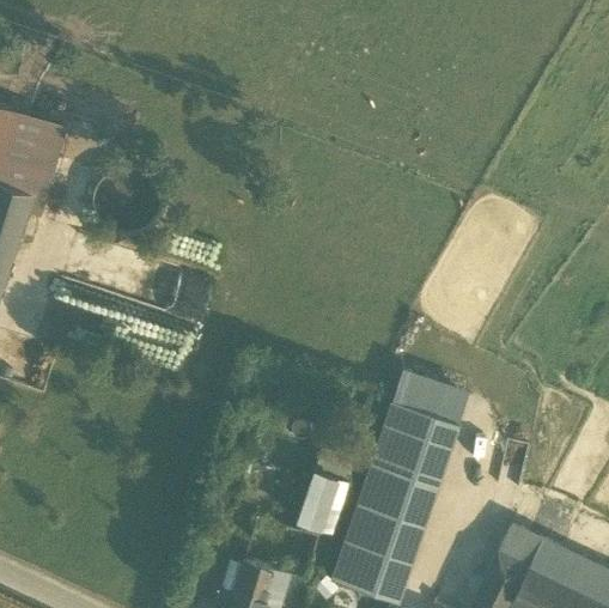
[(14,110),(0,107),(0,163),(1,160),(14,110)]
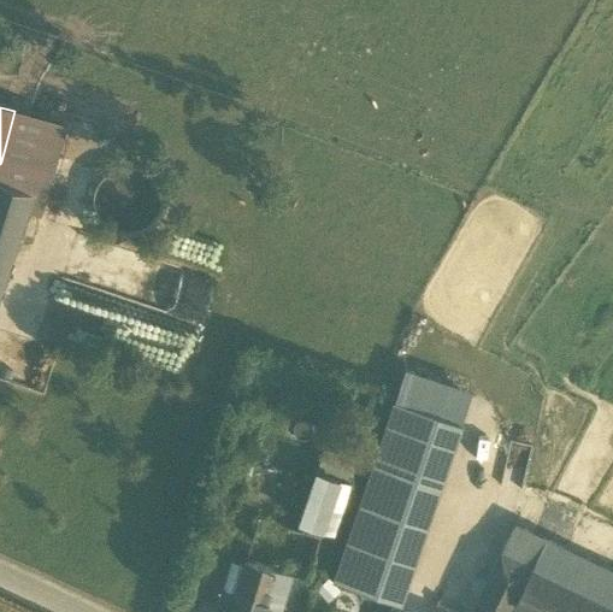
[(15,111),(1,162),(53,180),(69,128),(15,111)]
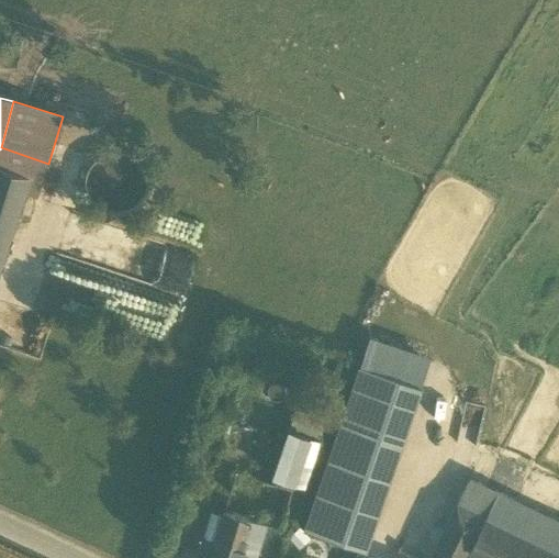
[(37,200),(48,164),(1,147),(0,149),(0,264),(4,266),(28,197),(37,200)]
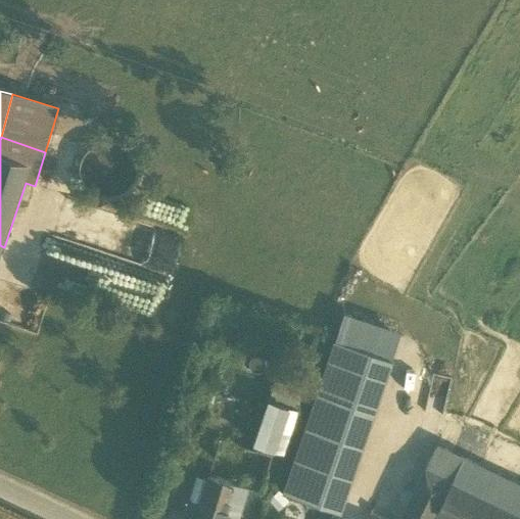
[(103,202),(116,203),(128,197),(136,188),(139,175),(137,162),(129,152),(117,146),(104,146),(93,151),(85,161),(81,174),(84,186),(92,196),(103,202)]
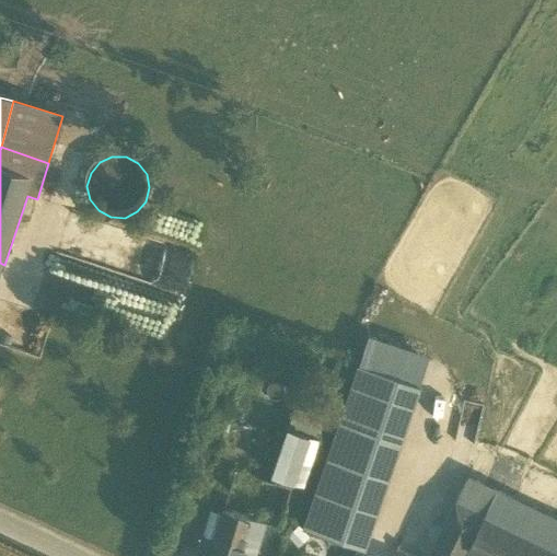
[(94,264),(105,233),(74,222),(64,253),(94,264)]
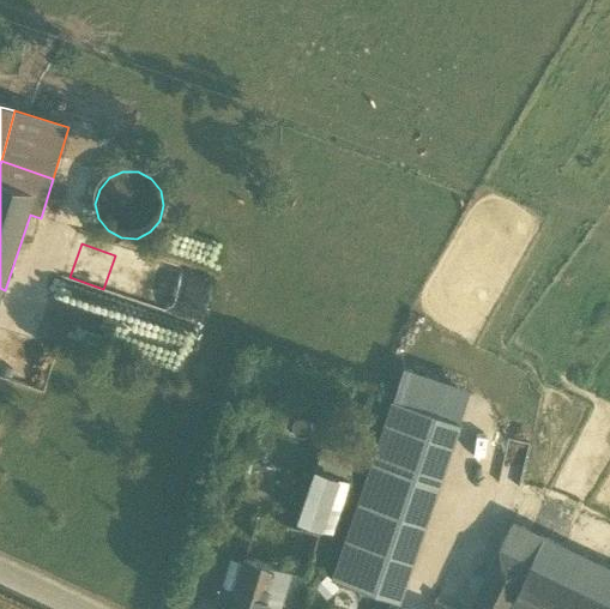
[(406,377),(379,458),(441,480),(467,398),(406,377)]
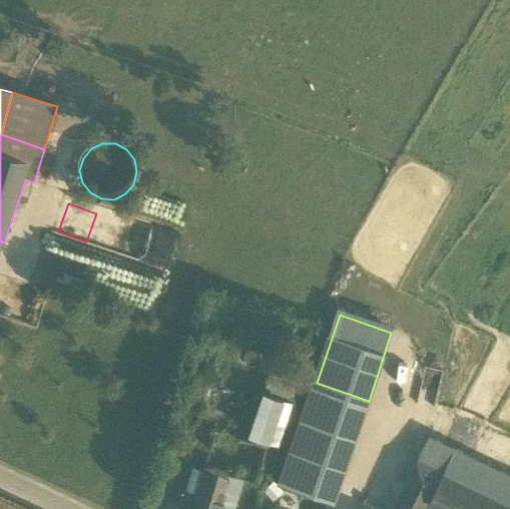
[(266,396),(292,407),(299,384),(272,376),(266,396)]
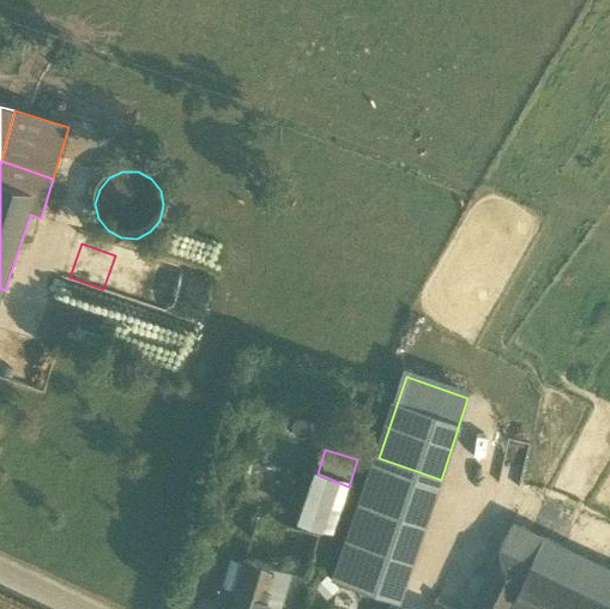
[(441,480),(379,458),(378,458),(334,584),(399,606),(441,480)]
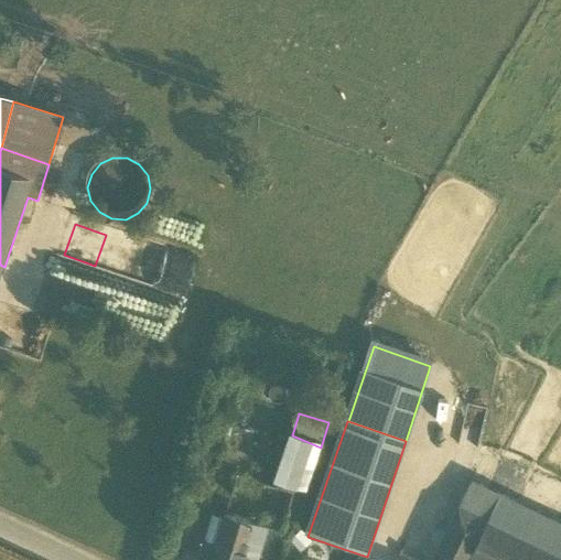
[(277,481),(306,493),(321,448),(292,435),(277,481)]
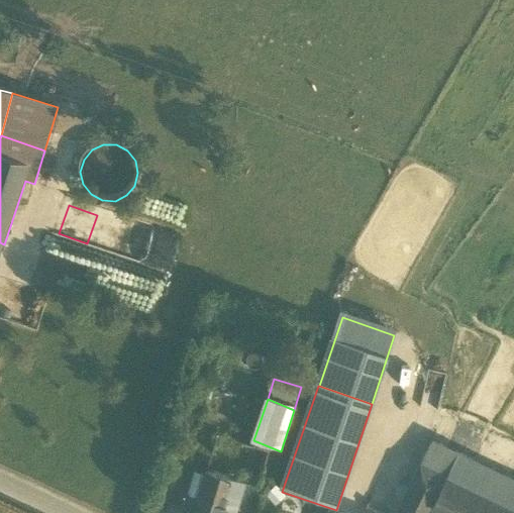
[(218,435),(214,453),(244,463),(249,445),(218,435)]
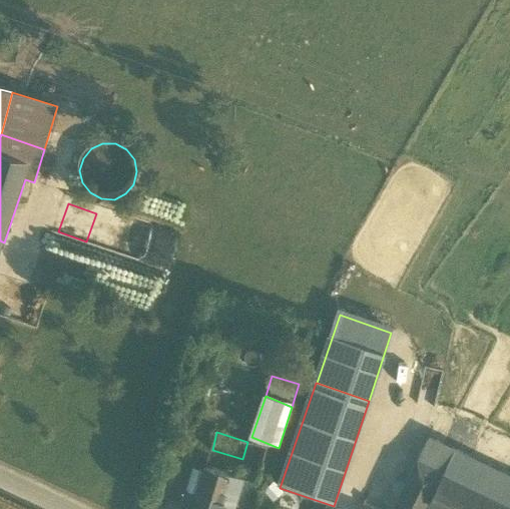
[(431,440),(421,461),(448,475),(479,490),(489,468),(431,440)]
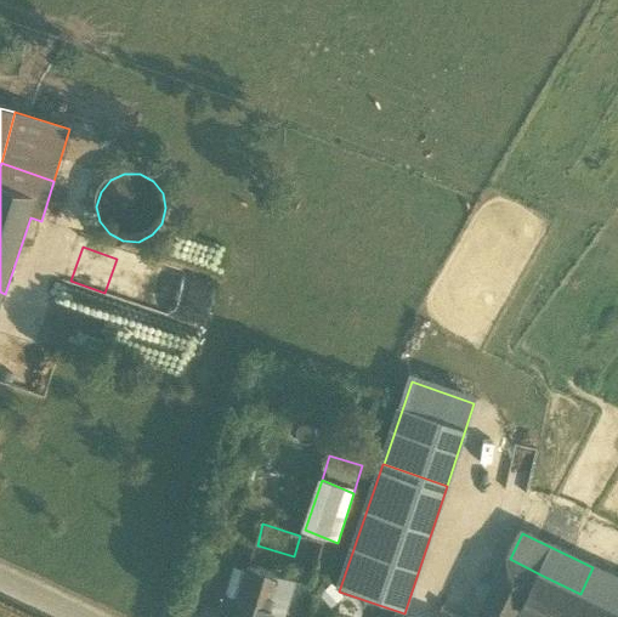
[(313,616),(321,596),(323,590),(312,587),(325,544),(300,536),(294,556),(258,545),(234,616),(266,616),(279,578),(310,588),(301,616),(313,616)]
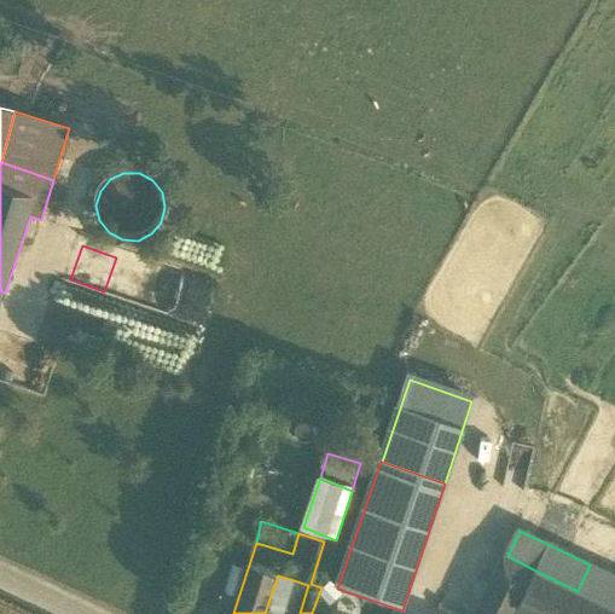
[(482,607),(497,613),(520,613),(540,573),(508,556),(482,607)]
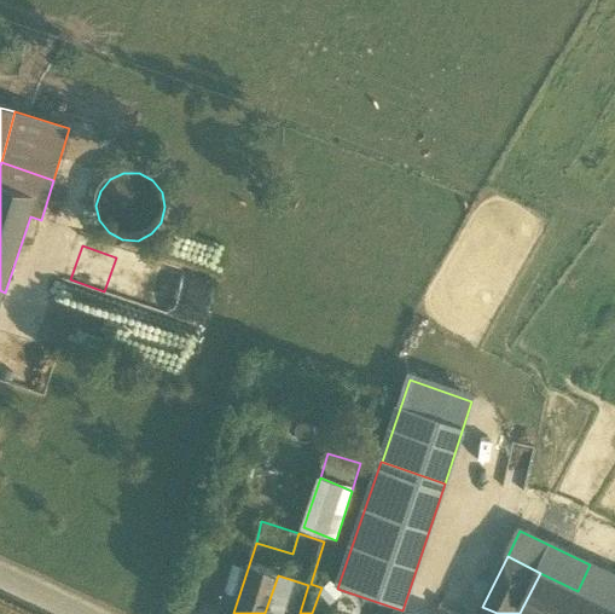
[(614,608),(597,600),(610,574),(590,565),(578,591),(540,573),(520,613),(614,613),(614,608)]
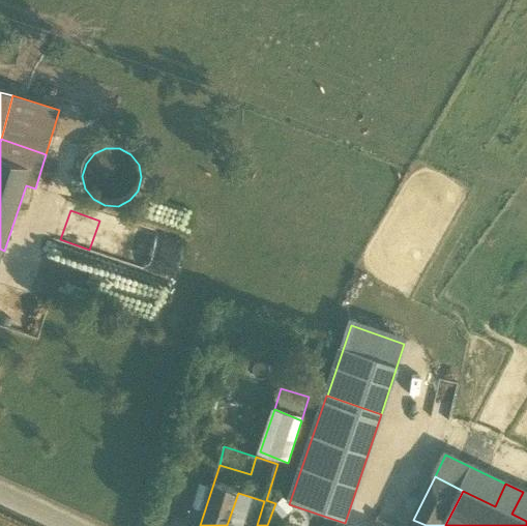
[(526,493),(523,492),(511,514),(526,521),(526,493)]
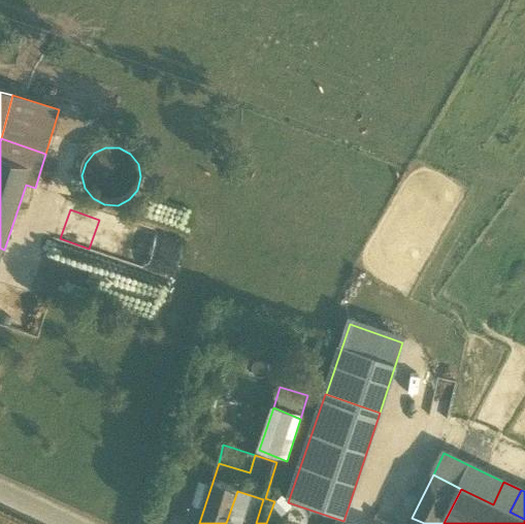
[(256,523),(263,499),(237,491),(226,523),(256,523)]
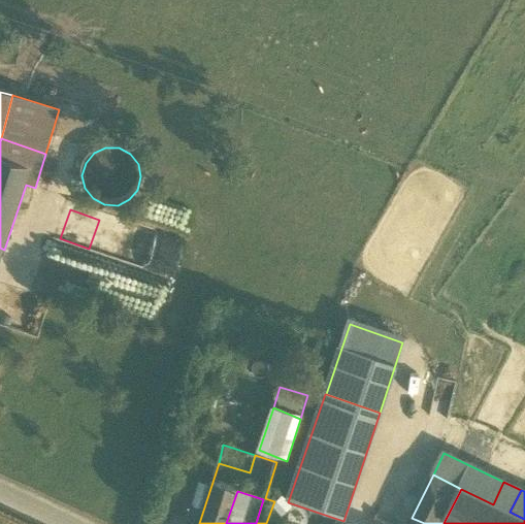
[(284,497),(272,506),(283,518),(294,509),(284,497)]
